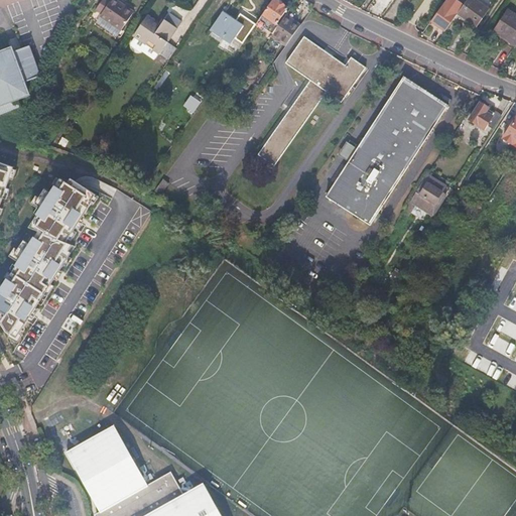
[(105,0),(103,0),(95,11),(101,15),(100,18),(121,32),(133,14),(123,7),(123,8),(111,1),(110,3),(105,0)]
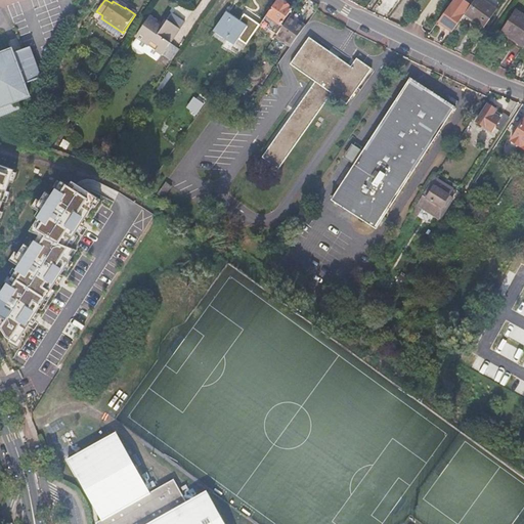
[(292,10),(276,0),(266,16),(280,27),(292,10)]
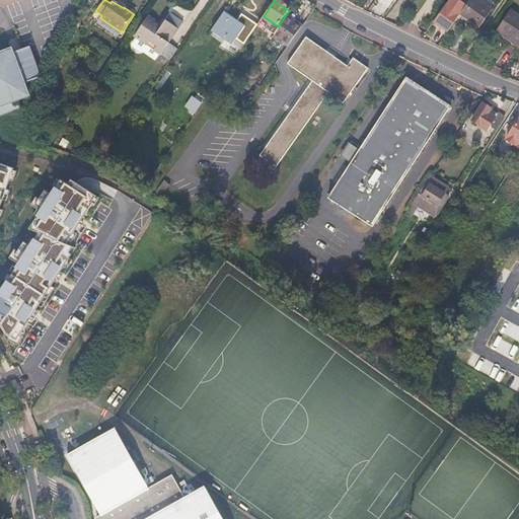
[(377,0),(375,3),(385,11),(392,0),(377,0)]
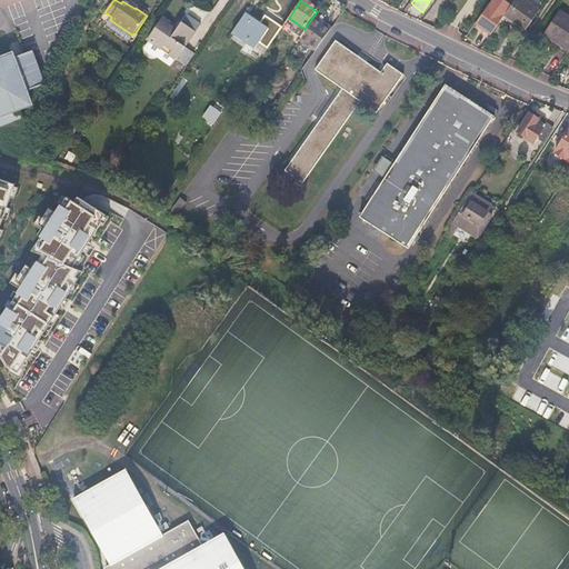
[(538,12),(520,0),(515,0),(507,12),(502,18),(523,32),(538,12)]
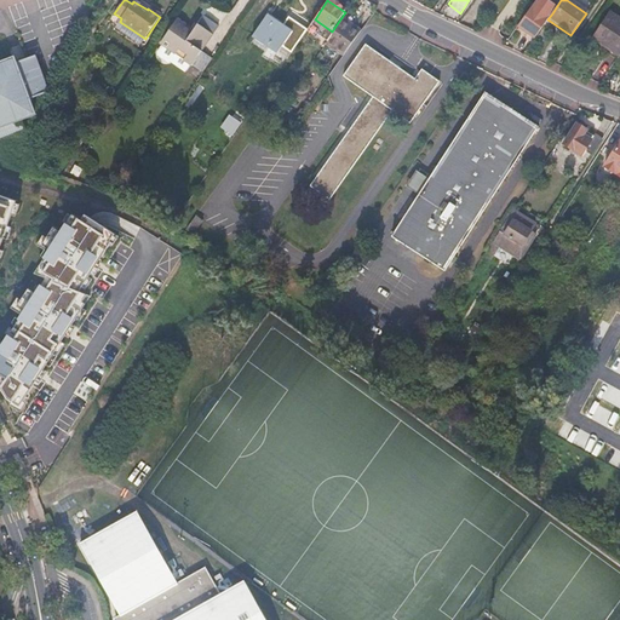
[(537,11),(530,7),(516,28),(533,40),(547,19),(552,13),(540,5),(537,11)]
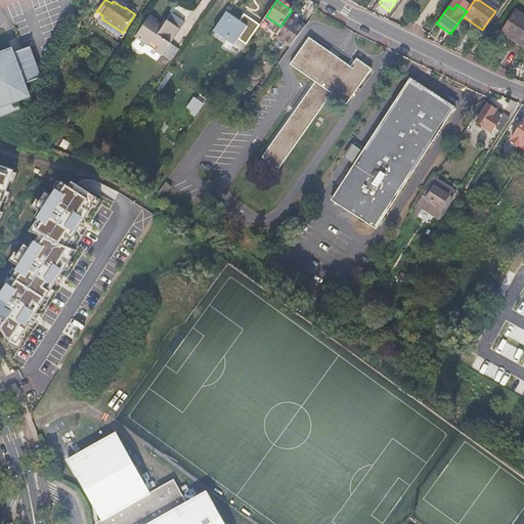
[(523,46),(523,12),(516,7),(499,33),(523,48),(523,46)]
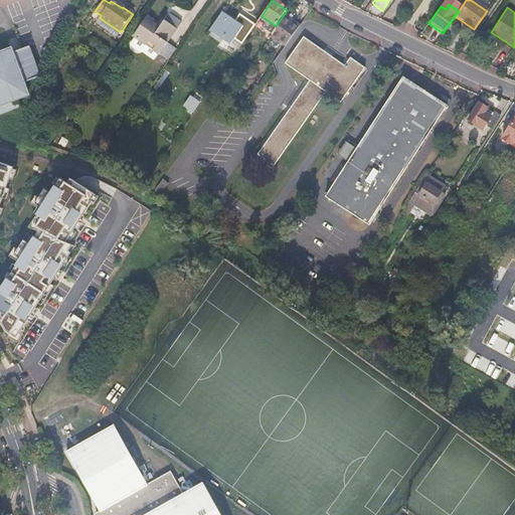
[(240,27),(221,13),(210,31),(229,44),(240,27)]
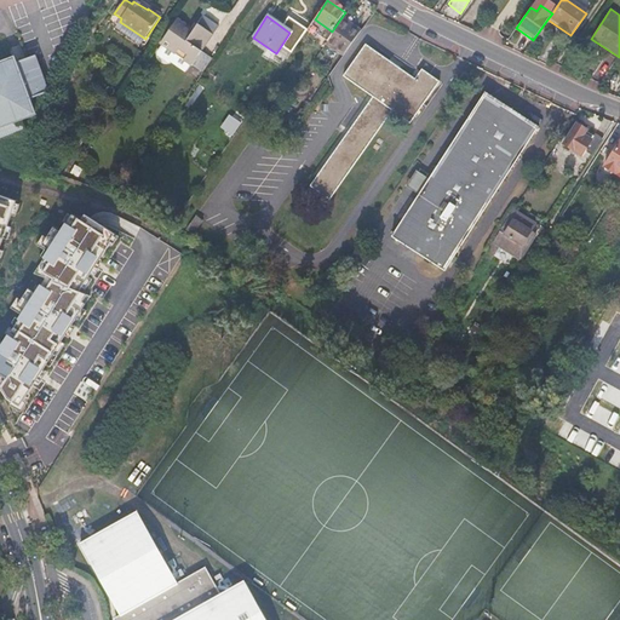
[(194,32),(178,21),(161,46),(177,56),(179,51),(188,57),(185,62),(193,67),(213,35),(199,26),(194,32)]
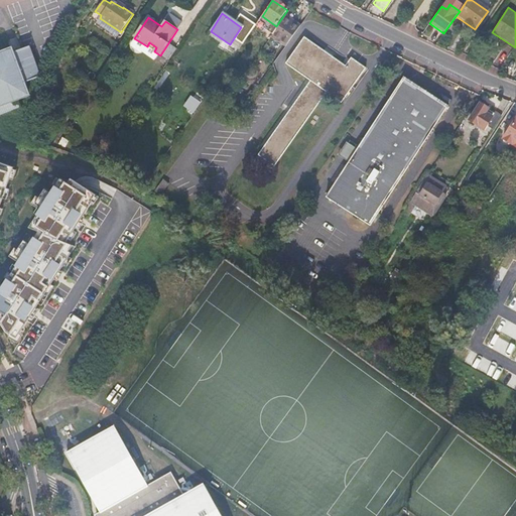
[(298,26),(285,17),(271,38),(284,47),(298,26)]
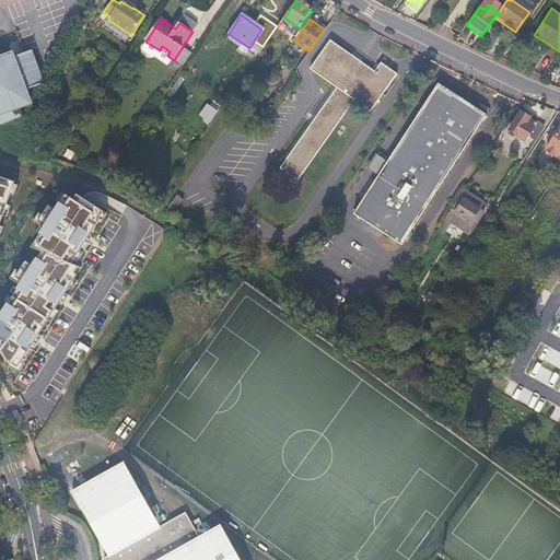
[(354,60),(328,42),(308,71),(335,89),(354,60)]
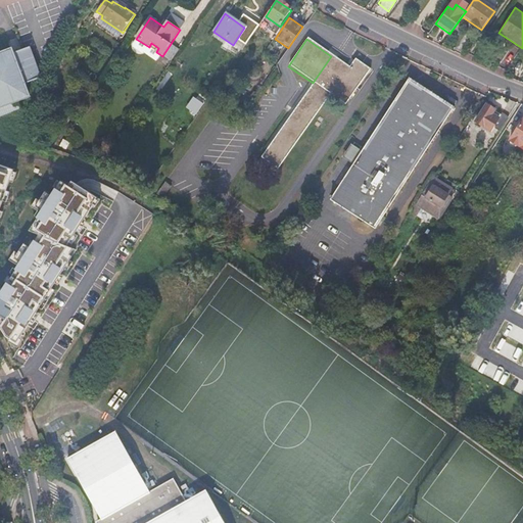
[(0,115),(20,108),(17,100),(29,96),(24,84),(41,77),(30,46),(12,52),(11,48),(8,49),(0,52),(0,115)]
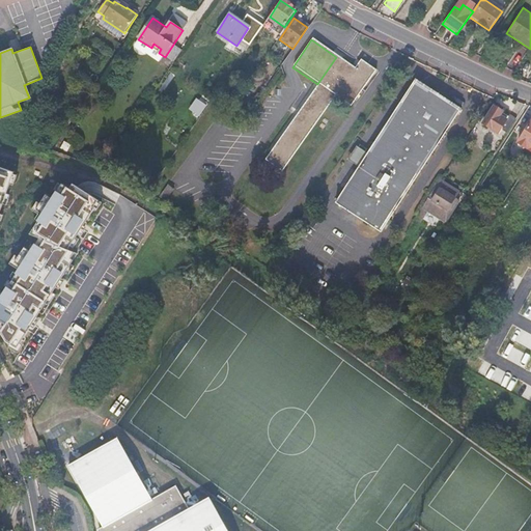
[(355,70),(336,57),(317,84),(318,85),(266,161),(281,172),(335,96),(350,107),(374,71),(360,61),(355,70)]
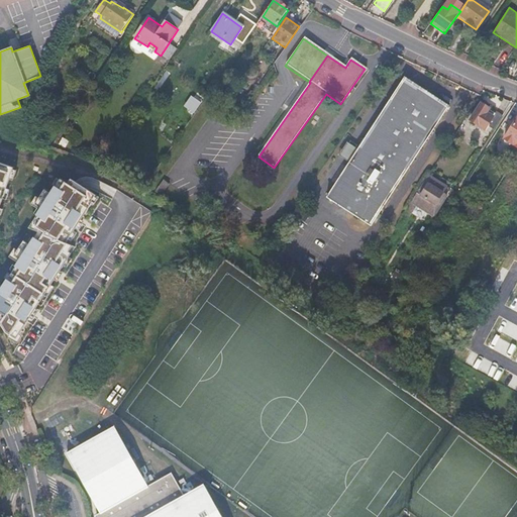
[(407,79),(405,77),(324,197),(368,225),(448,107),(446,105),(445,107),(406,81),(407,79)]
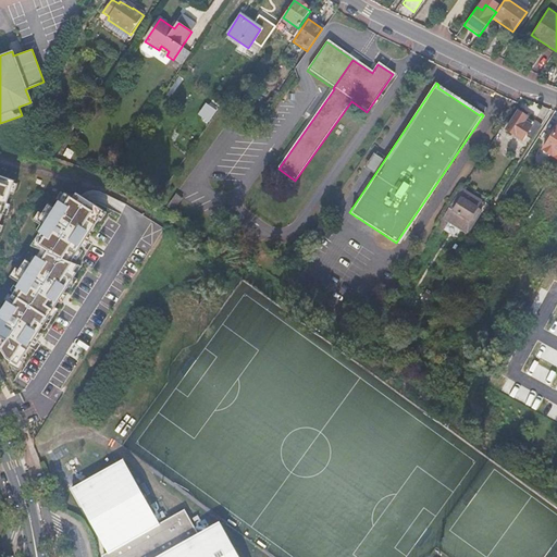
[(215,112),(208,107),(201,116),(208,122),(215,112)]
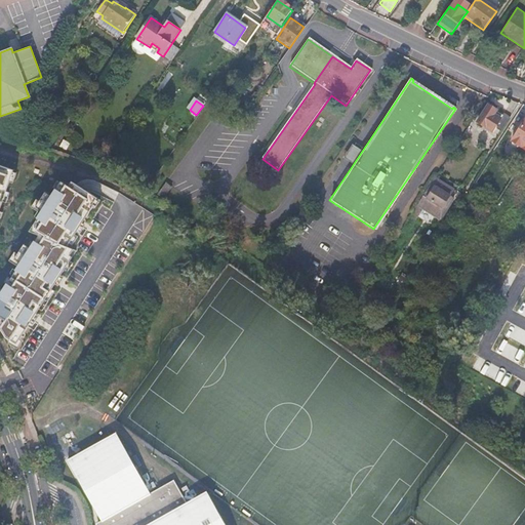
[(244,110),(237,105),(234,110),(240,114),(244,110)]
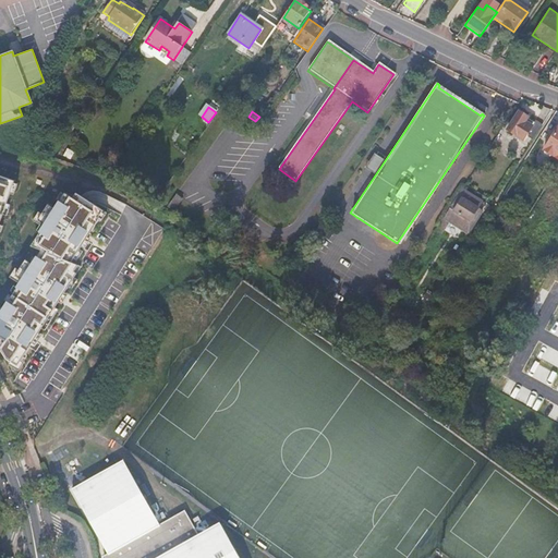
[(541,128),(518,113),(506,131),(522,142),(526,135),(529,136),(528,138),(532,142),(541,128)]
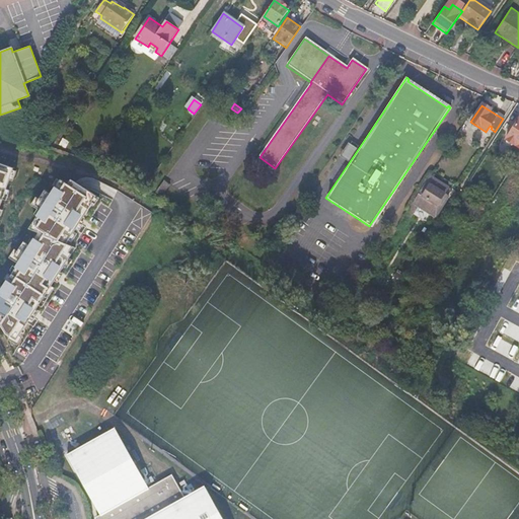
[(518,119),(510,133),(518,138),(518,119)]
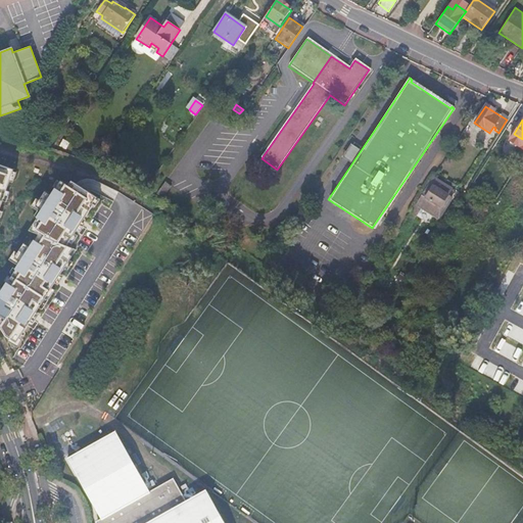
[(0,216),(4,218),(19,169),(0,161),(0,216)]
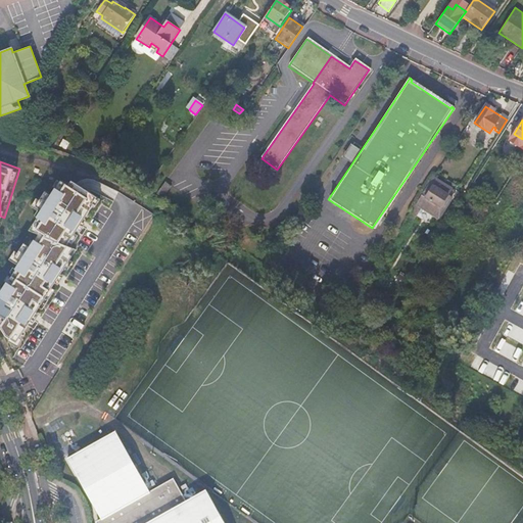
[(433,178),(429,183),(448,195),(452,189),(433,178)]
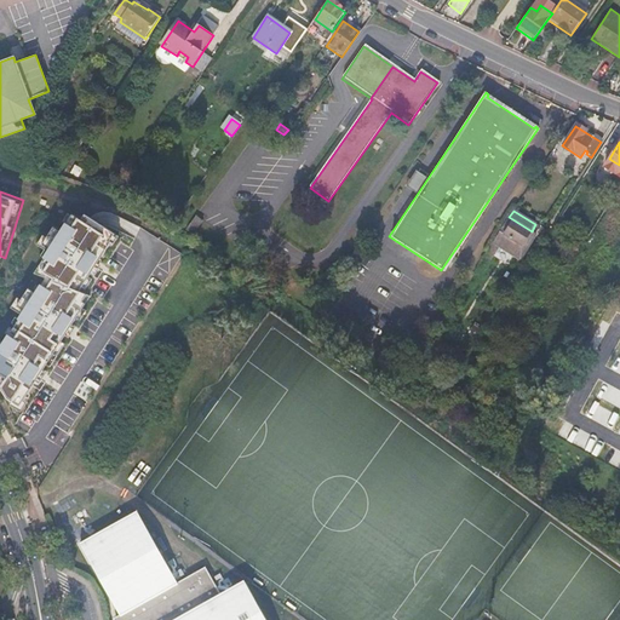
[(51,273),(87,291),(118,244),(124,233),(92,214),(90,218),(87,217),(86,218),(80,216),(41,273),(49,276),(51,273)]
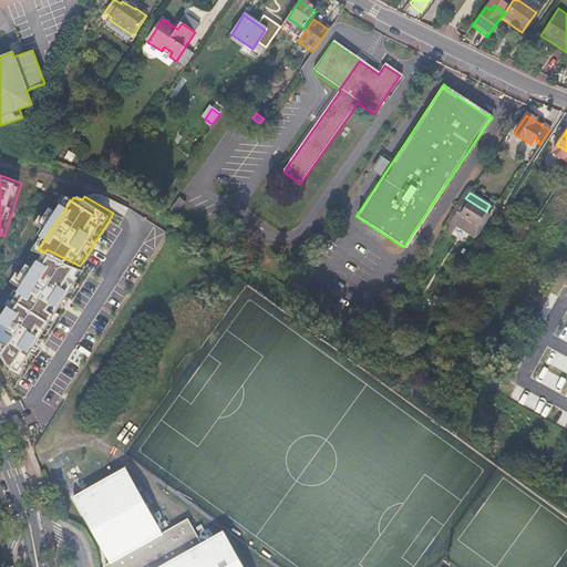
[(188,202),(183,197),(174,209),(181,214),(188,202)]
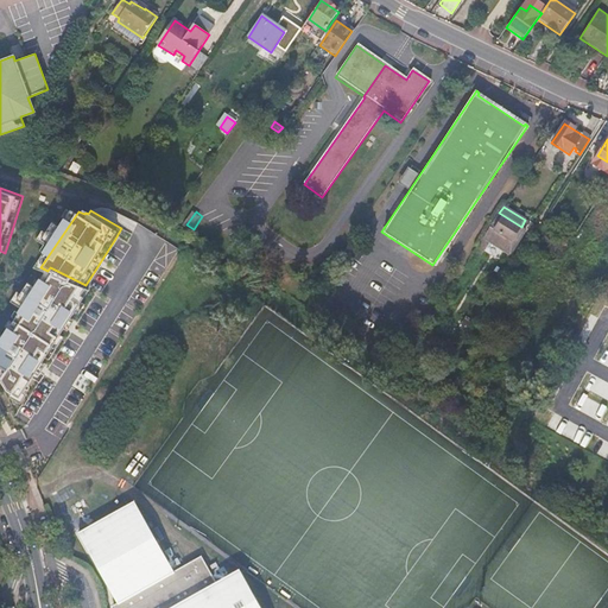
[(521,227),(499,213),(485,235),(510,252),(515,244),(512,241),(521,227)]
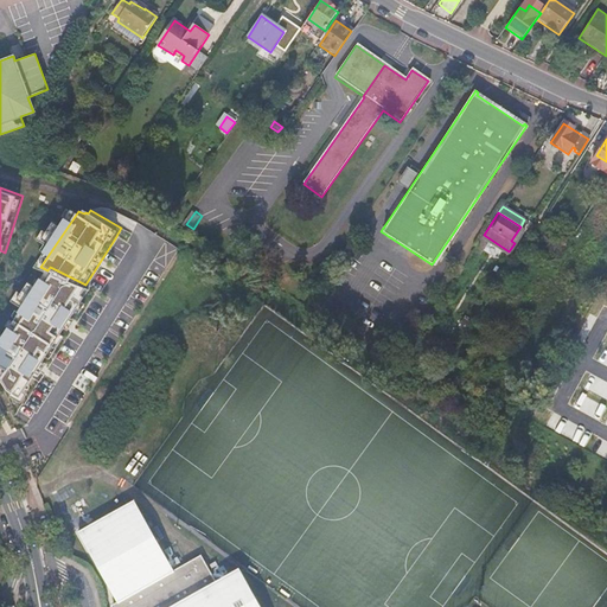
[(524,229),(521,227),(511,241),(515,243),(524,229)]
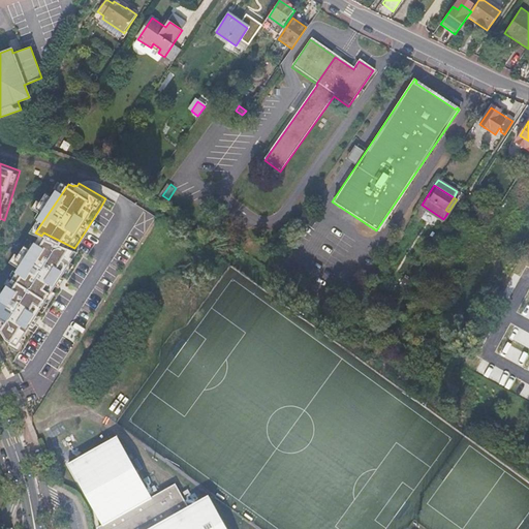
[(19,278),(52,300),(78,259),(75,257),(79,251),(53,238),(48,245),(41,243),(19,278)]
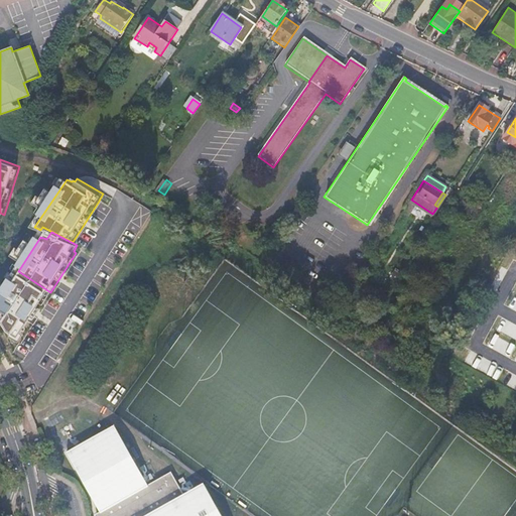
[(419,260),(414,257),(406,270),(411,273),(419,260)]
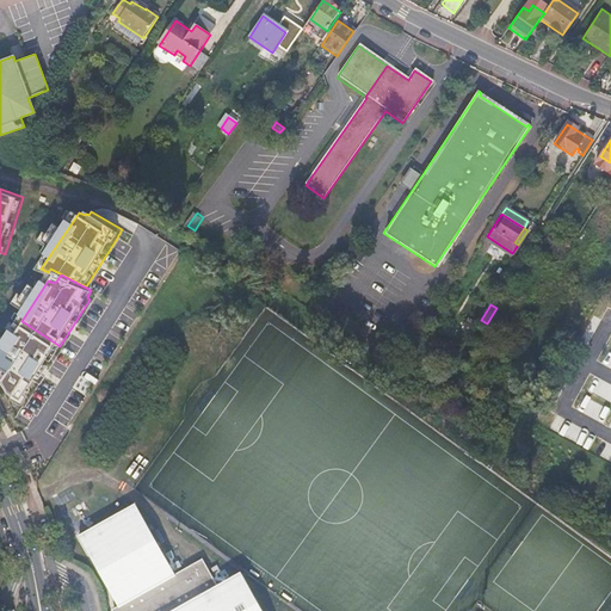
[(0,368),(23,403),(60,347),(22,322),(11,339),(4,335),(0,340),(0,368)]
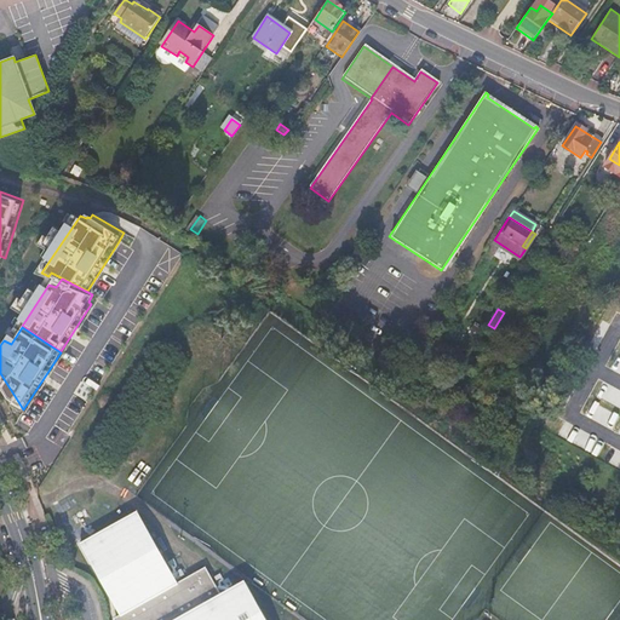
[(267,619),(245,580),(222,593),(206,567),(177,584),(136,512),(80,544),(122,619),(267,619)]
